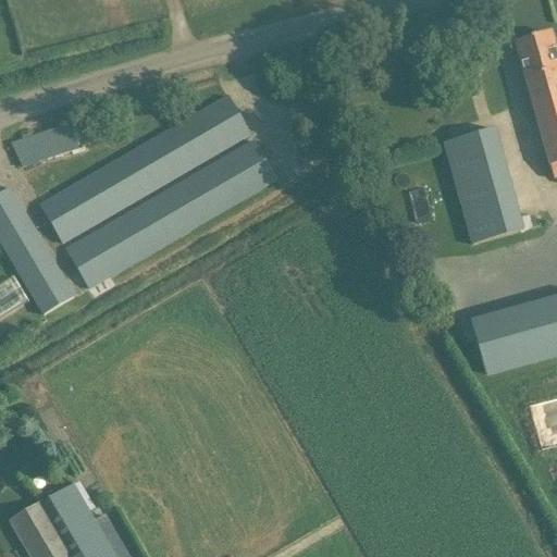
[(556,177),(556,57),(551,34),(516,42),(521,64),(553,178),(556,177)]
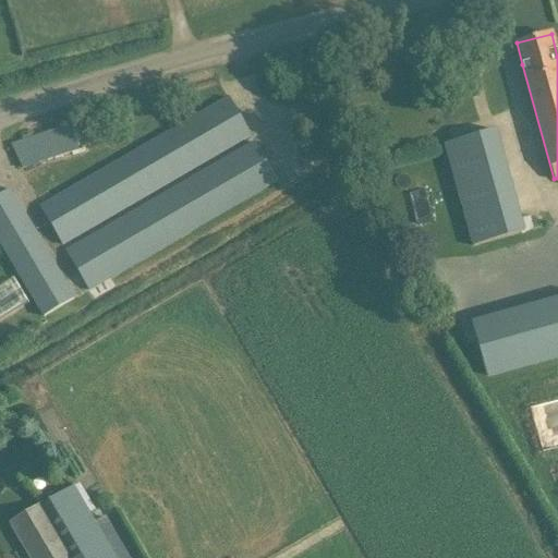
[(40,207),(51,227),(62,244),(250,134),(229,98),(40,207)]
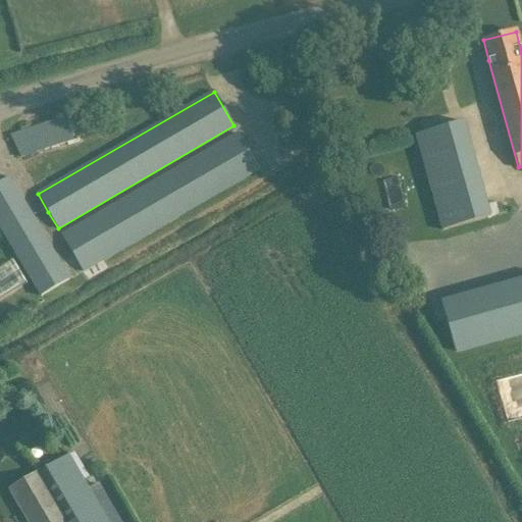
[(16,155),(72,142),(67,117),(10,129),(16,155)]
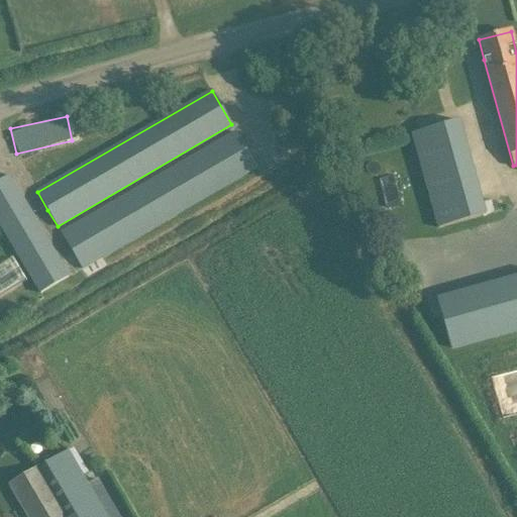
[(412,133),(417,153),(438,227),(486,214),(459,120),(412,133)]
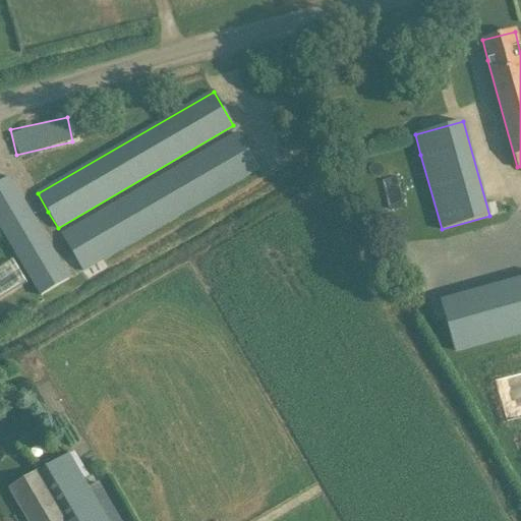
[(81,270),(257,167),(237,132),(61,234),(81,270)]
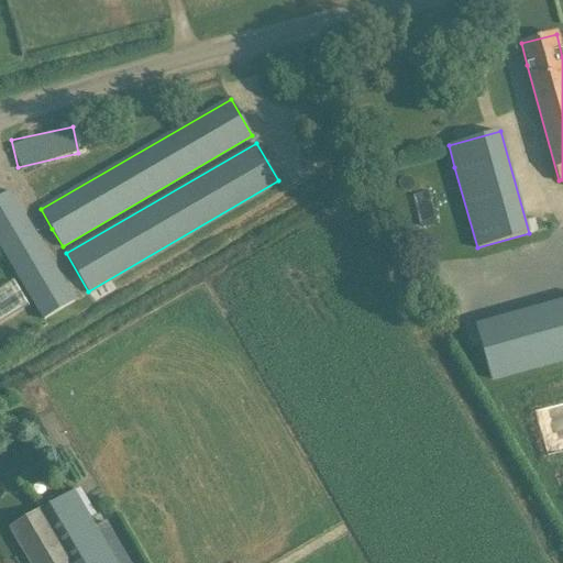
[(0,196),(0,244),(44,317),(74,299),(21,210),(9,191),(0,196)]
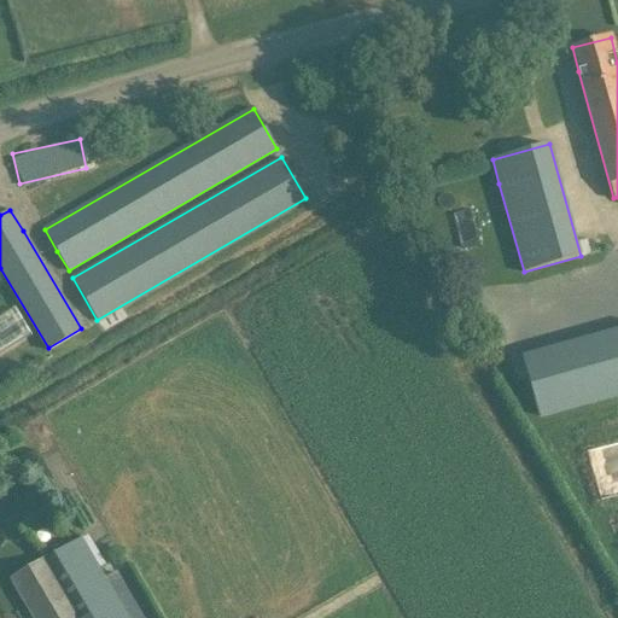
[(617,327),(513,354),(529,419),(617,396),(617,327)]
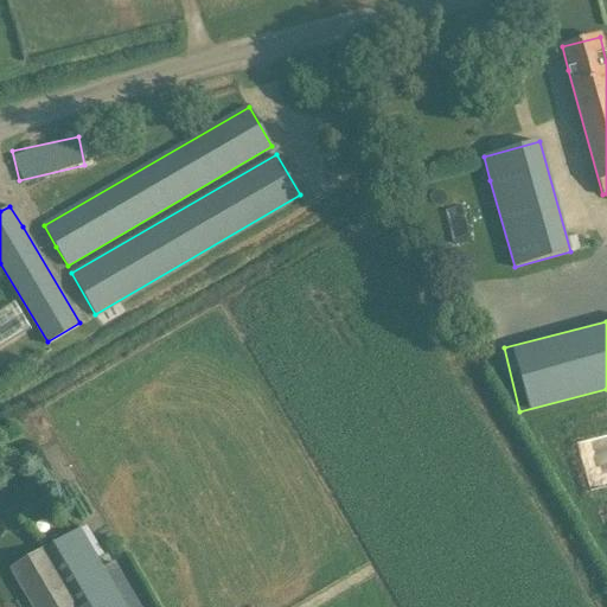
[(123,606),(80,530),(44,550),(32,556),(12,569),(34,606),(123,606)]
